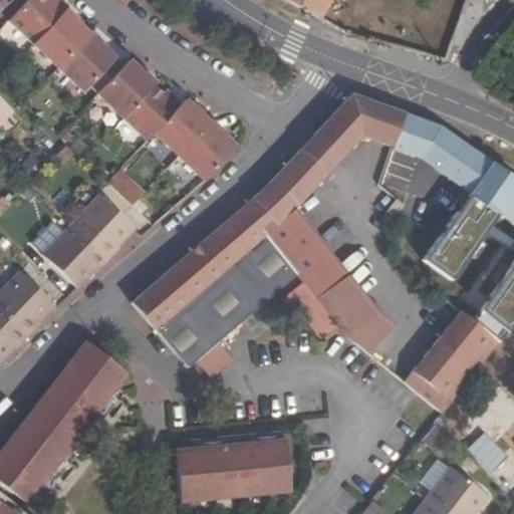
[(23,0),(6,18),(31,41),(64,6),(57,0),(23,0)]
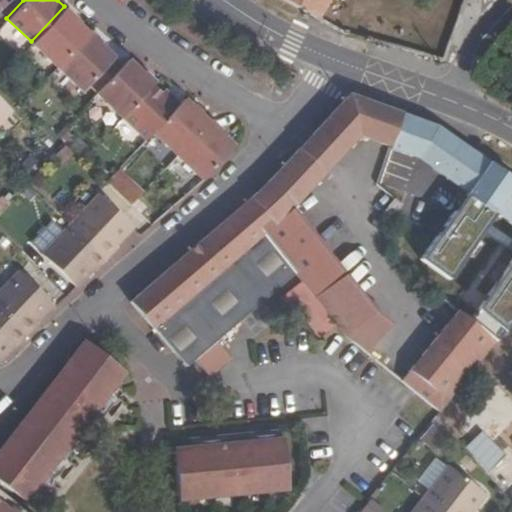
[(281,0),(313,18),(322,0),(281,0)]
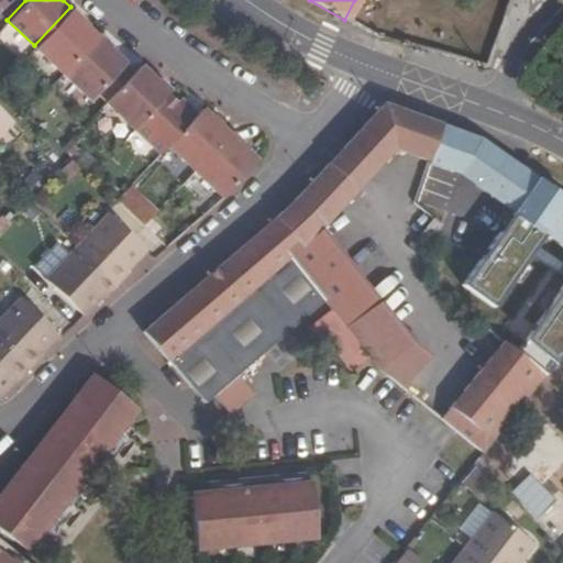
[(70,7),(34,45),(62,70),(95,35),(79,21),(83,18),(70,7)]
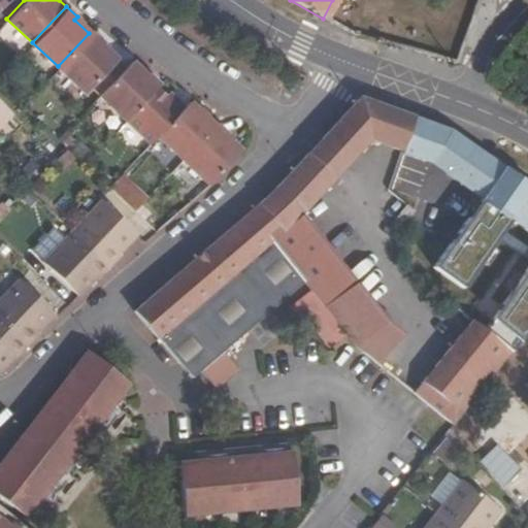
[(89,33),(58,66),(83,90),(93,78),(102,88),(124,65),(99,43),(102,39),(92,30),(89,33)]
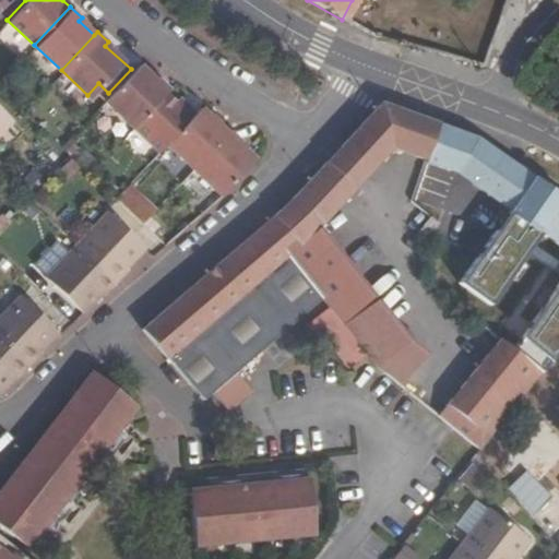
[(131,69),(108,93),(135,118),(165,87),(168,84),(154,72),(152,75),(137,62),(131,69)]
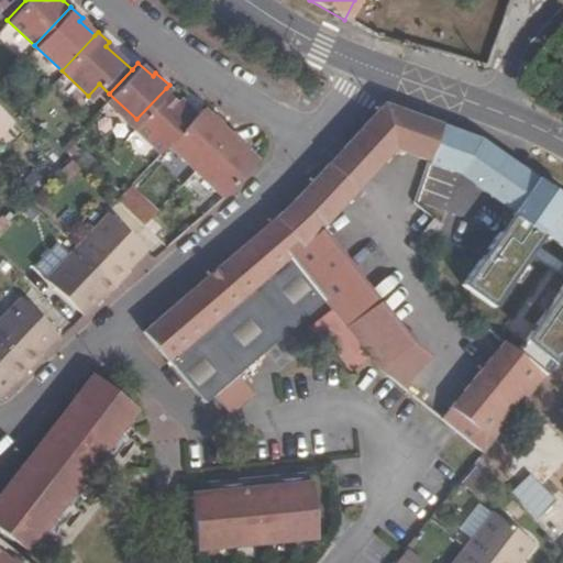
[(164,144),(169,139),(198,108),(185,96),(180,101),(166,88),(136,119),(164,144)]
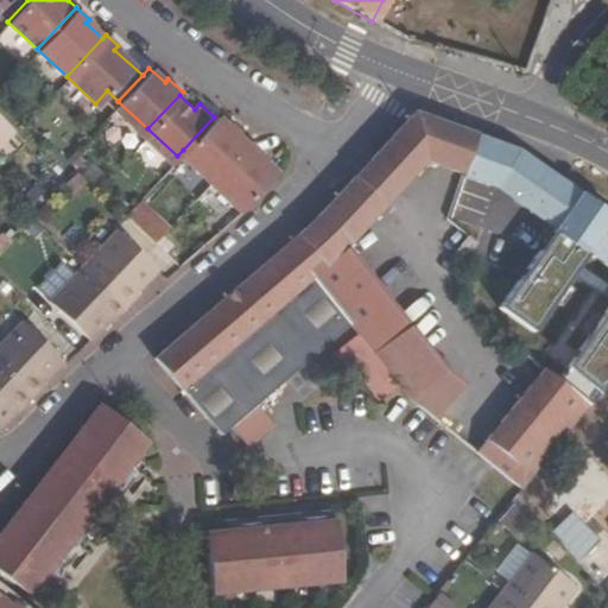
[(211,176),(251,134),(236,121),(234,125),(219,112),(214,116),(183,150),(211,176)]
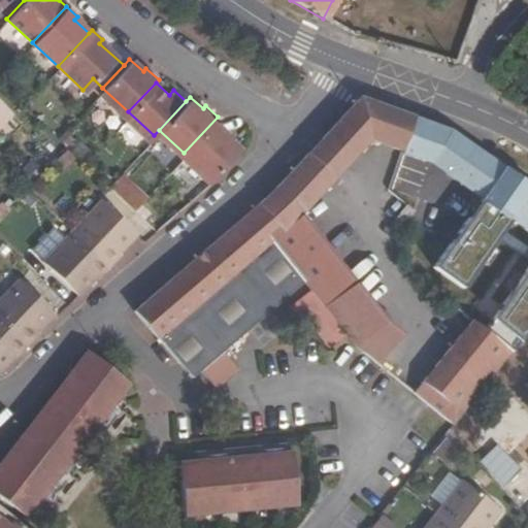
[(373,142),(404,153),(417,117),(361,97),(324,138),(352,164),(373,142)]
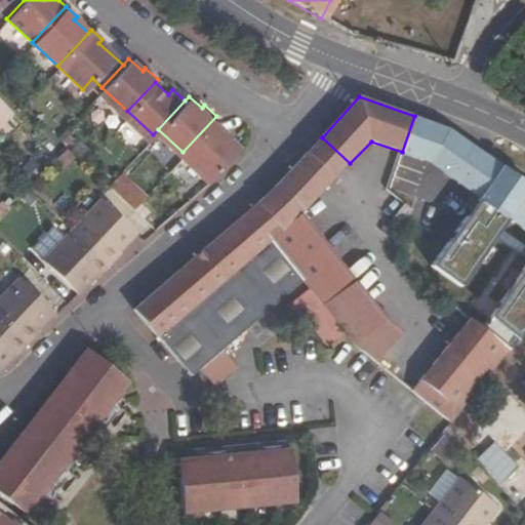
[(0,125),(11,113),(0,101),(0,125)]
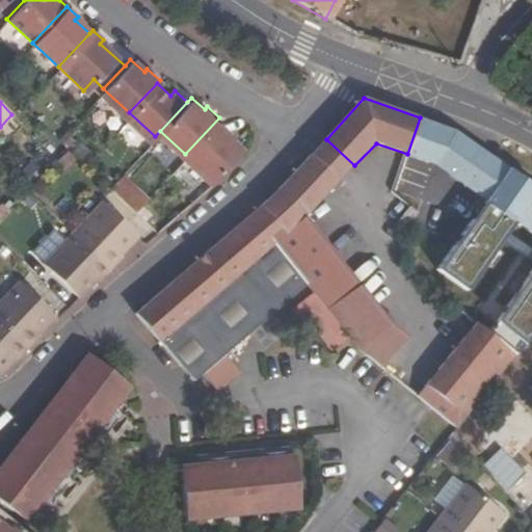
[(230,127),(219,117),(185,154),(216,182),(246,148),(227,130),(230,127)]
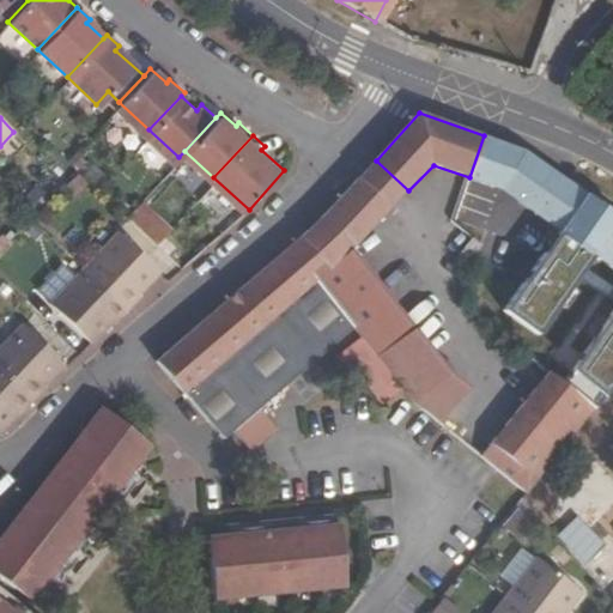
[(359,178),(392,208),(408,190),(376,161),(359,178)]
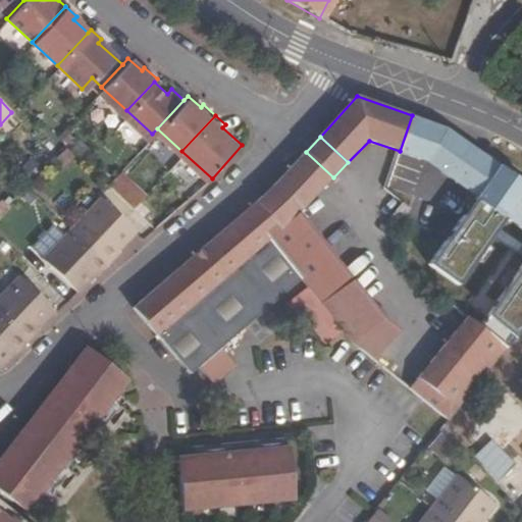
[(299,276),(308,288),(321,304),(351,280),(299,214),(333,177),(306,152),(285,175),(258,203),(277,223),(265,236),(285,261),(299,276)]
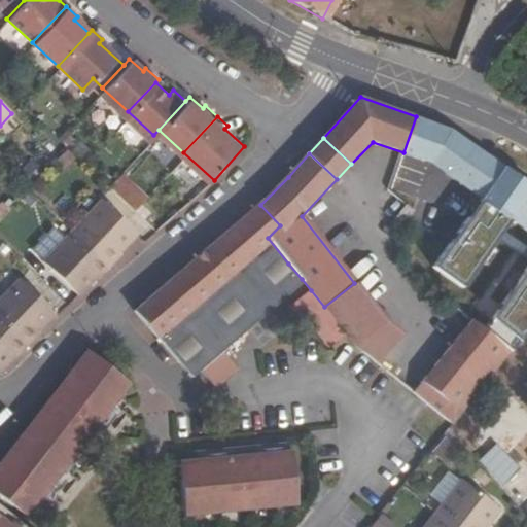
[(124,172),(108,188),(133,213),(149,197),(124,172)]
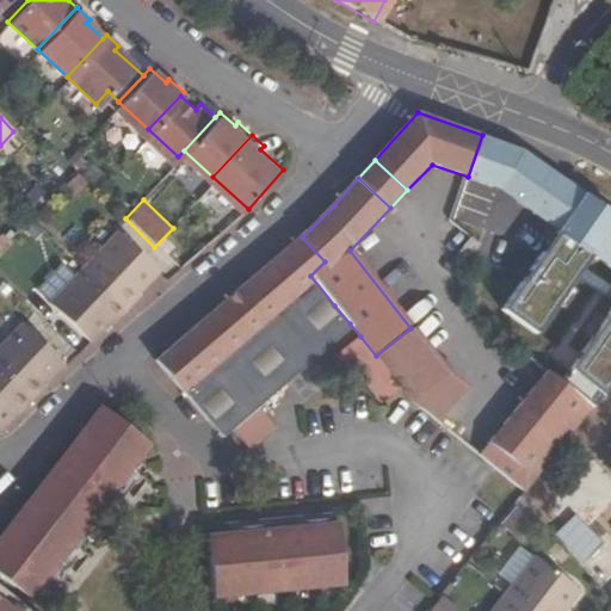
[(84,266),(125,304),(139,291),(135,289),(156,266),(144,255),(117,232),(84,266)]
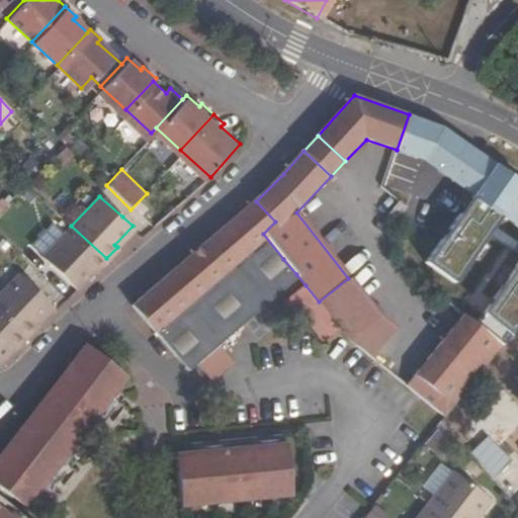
[(256,201),(245,212),(263,234),(275,222),(256,201)]
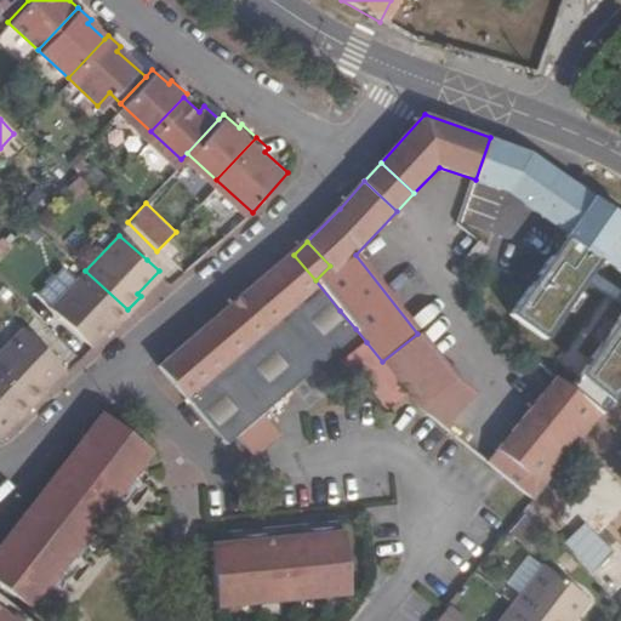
[(465,255),(476,263),(486,250),(477,241),(465,255)]
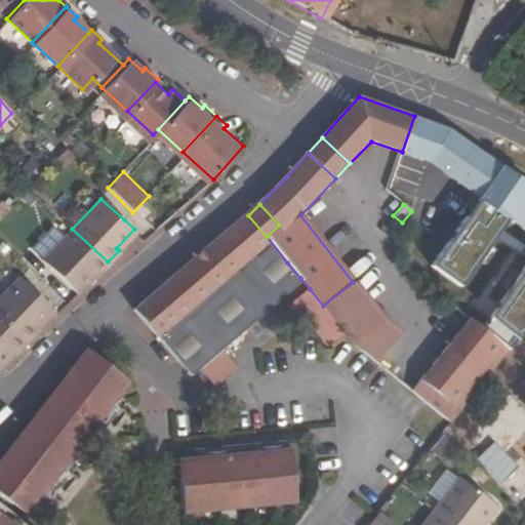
[(248,215),(210,246),(224,260),(240,305),(246,298),(247,300),(264,286),(261,285),(287,263),(267,237),(248,215)]
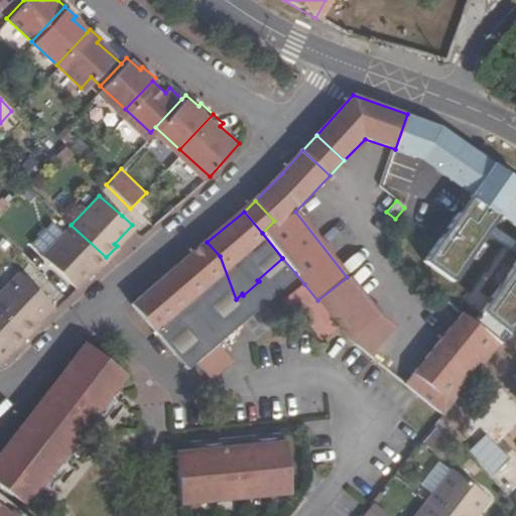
[(41,256),(76,286),(93,268),(95,269),(106,257),(71,225),(41,256)]
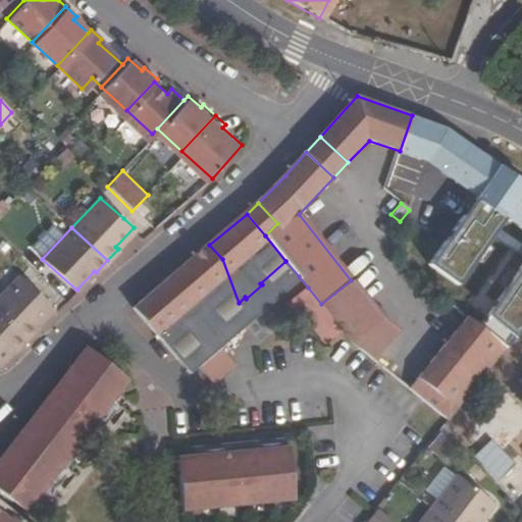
[(222,259),(209,245),(136,311),(191,374),(199,367),(215,385),(237,367),(220,348),(299,276),(285,261),(260,283),(262,284),(246,299),(245,297),(239,303),(222,259)]
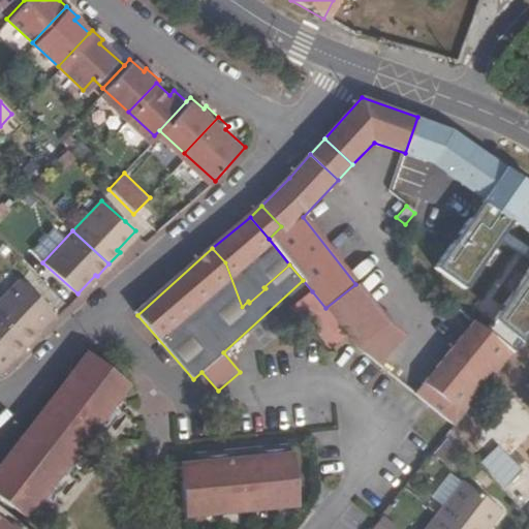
[(0,319),(26,342),(53,310),(19,279),(0,300),(0,319)]
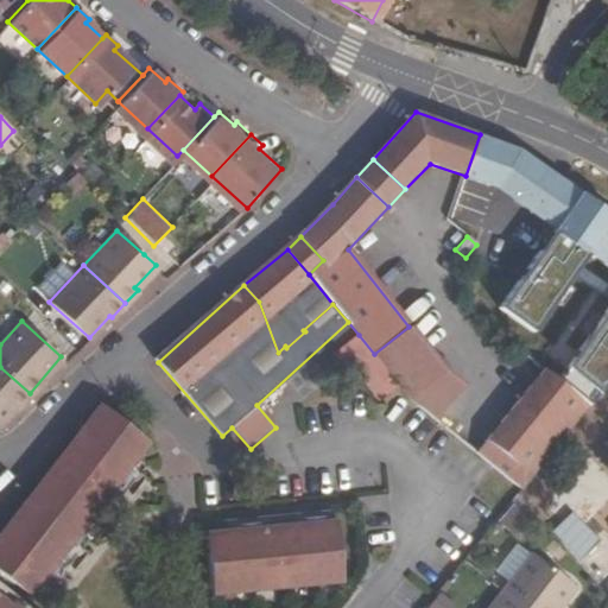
[(415,403),(435,418),(462,386),(448,375),(409,327),(374,354),(375,355),(400,385),(415,403)]
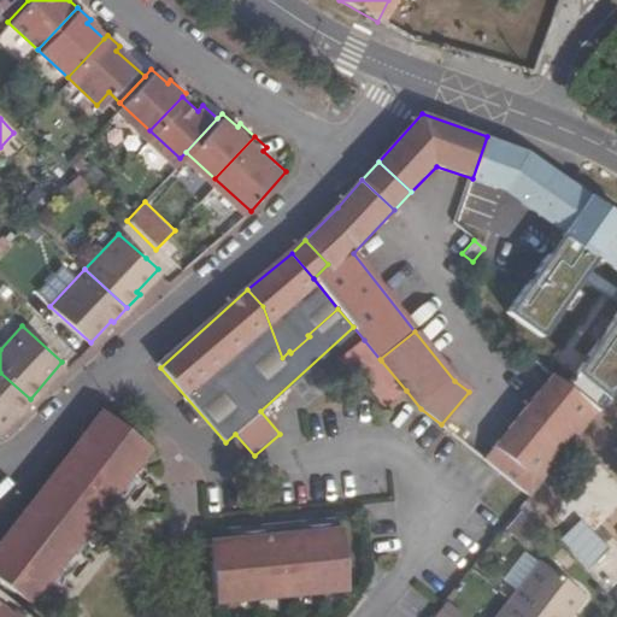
[(362,376),(363,378),(369,372),(374,368),(381,360),(380,359),(364,340),(340,359),(357,380),(362,376)]
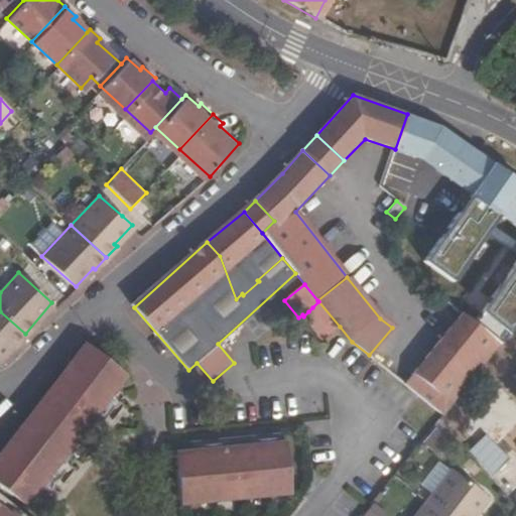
[(308,311),(303,316),(323,341),(340,327),(318,301),(312,307),(308,311)]
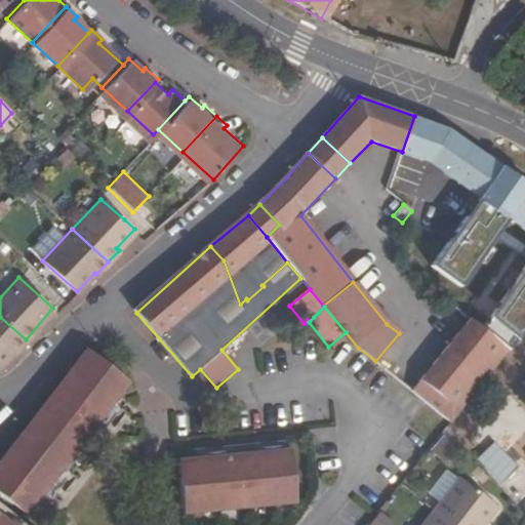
[(14,353),(26,339),(0,317),(0,365),(11,352),(14,353)]
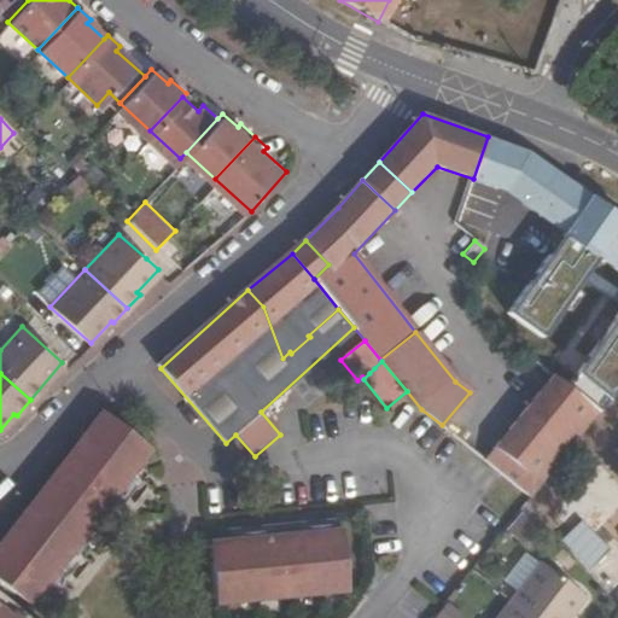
[(484,459),(534,497),(600,413),(552,375),(484,459)]
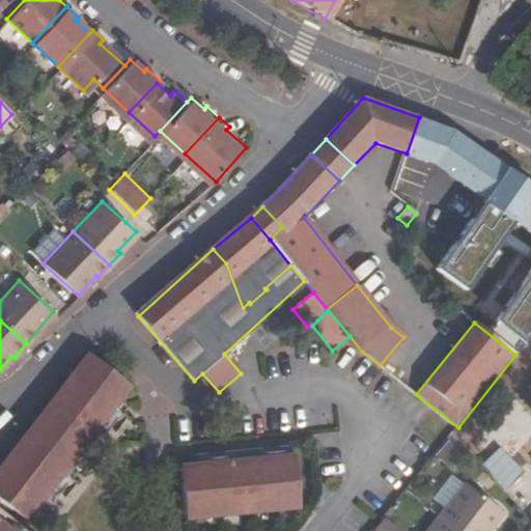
[(11,468),(51,504),(137,389),(93,358),(11,468)]
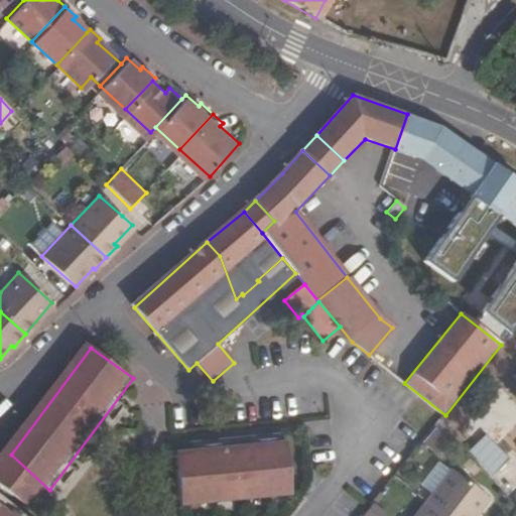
[(298,498),(292,445),(182,456),(189,509),(298,498)]
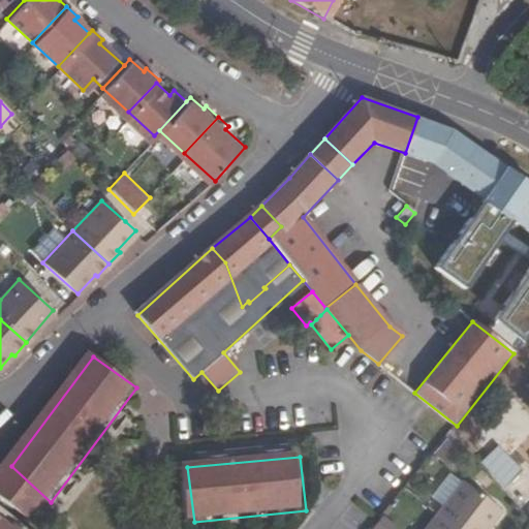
[(0,498),(34,525),(51,502),(11,466),(0,479),(0,498)]
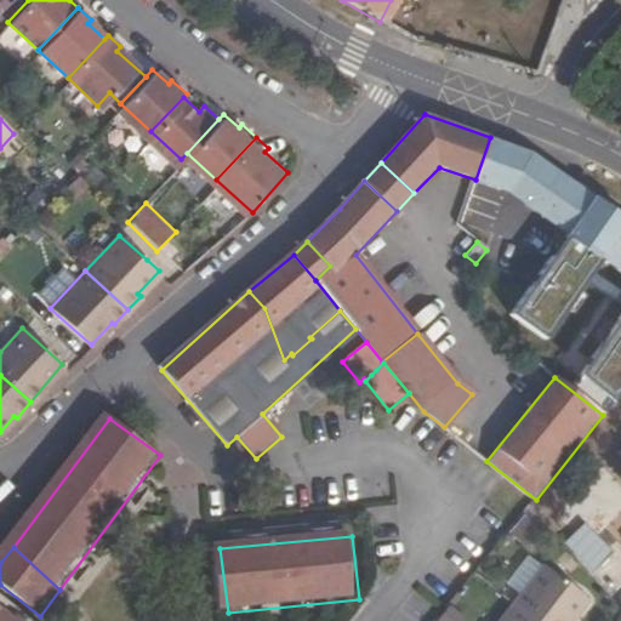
[(514,604),(536,620),(573,620),(588,599),(546,565),(514,604)]
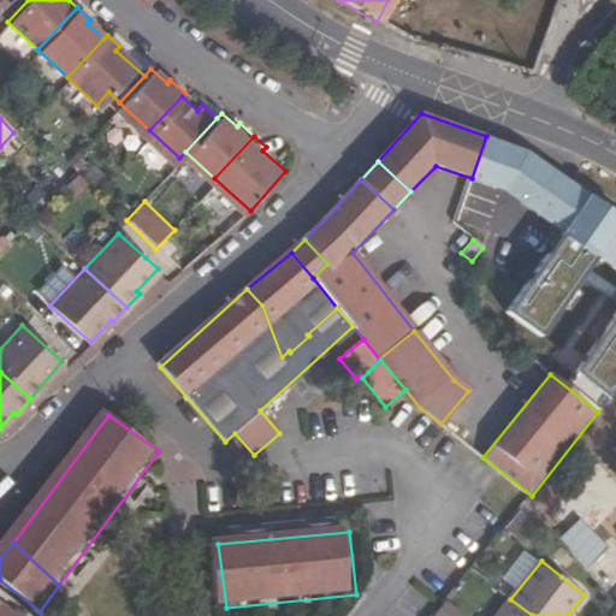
[(445,599),(431,615),(460,615),(462,614),(445,599)]
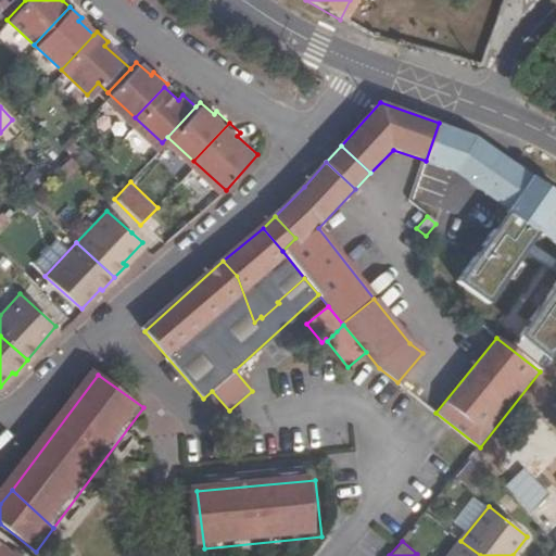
[(480,555),(460,541),(449,555),(480,555)]
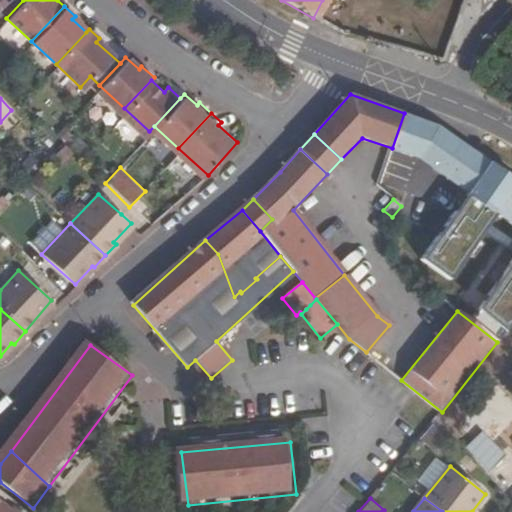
[(0,511),(12,511),(0,503),(0,511)]
